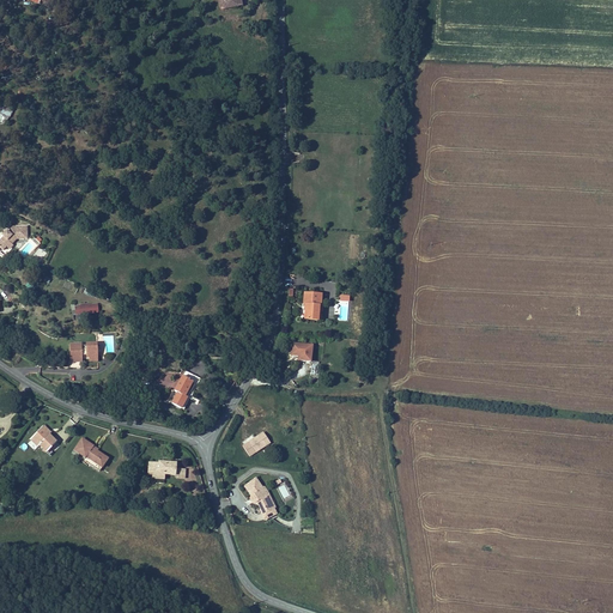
[(0,109),(0,111),(10,116),(13,109),(2,104),(0,109)]
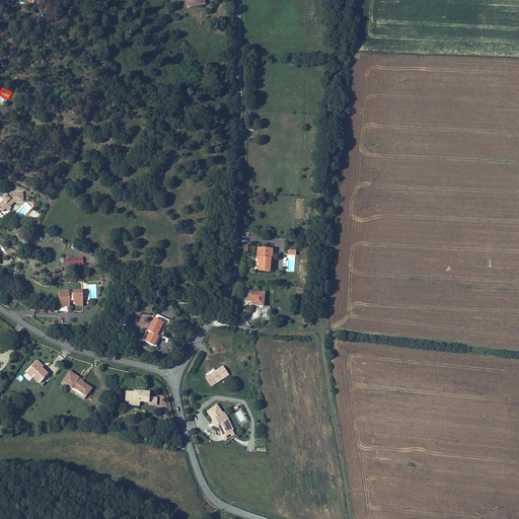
[(0,203),(0,211),(1,210),(3,211),(10,205),(11,206),(15,201),(24,201),(23,190),(11,191),(0,203)]
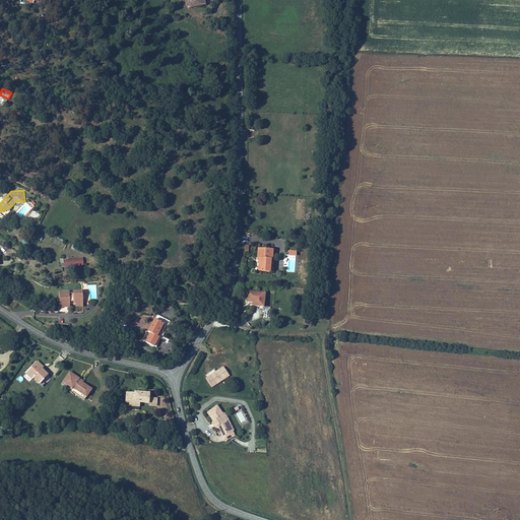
[(259,269),(270,270),(271,259),(272,259),(273,250),(259,248),(258,258),(259,258),(258,262),(259,262),(259,269)]
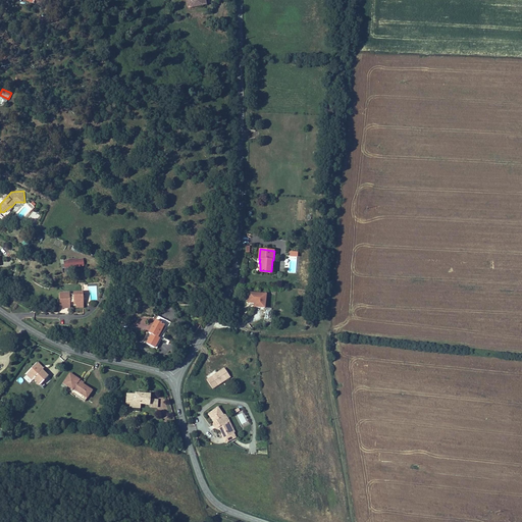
[(68,261),(69,268),(89,266),(88,258),(80,259),(79,257),(70,258),(71,260),(68,261)]
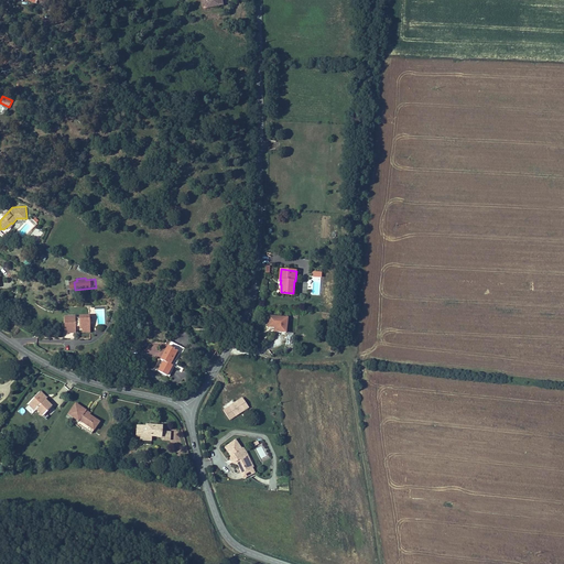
[(95,308),(95,324),(105,324),(105,308),(95,308)]
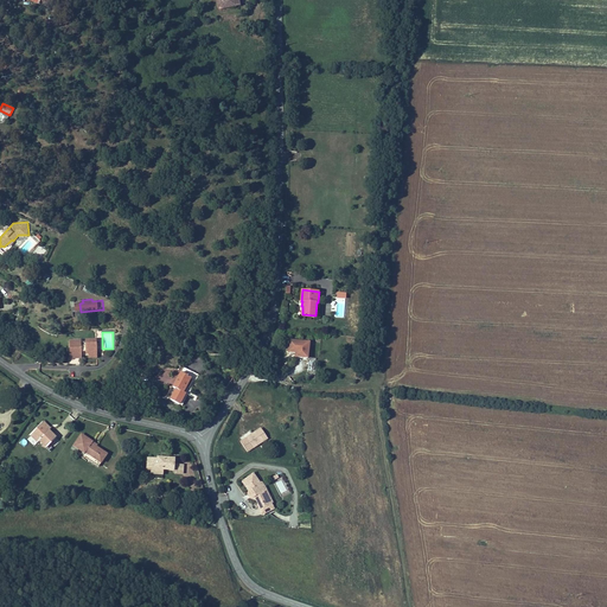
[(81,337),(69,338),(69,356),(69,360),(97,362),(97,355),(96,337),(84,337),(84,339),(81,339),(81,337)]
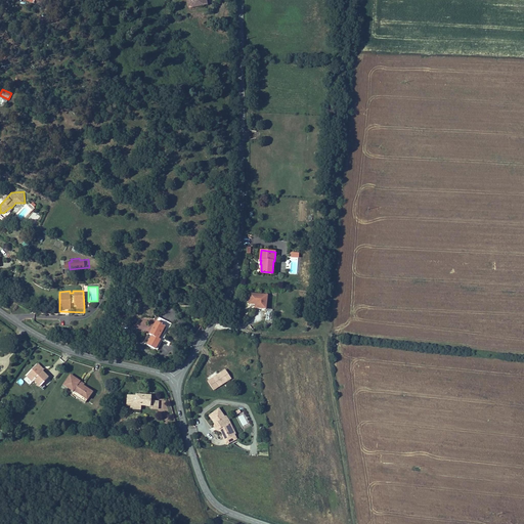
[(248,305),(265,306),(265,293),(249,292),(248,305)]
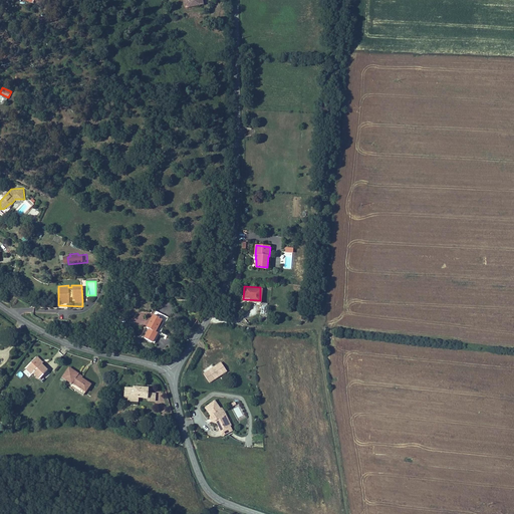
[(150,327),(144,336),(153,341),(158,331),(156,330),(162,318),(154,314),(148,326),(150,327)]
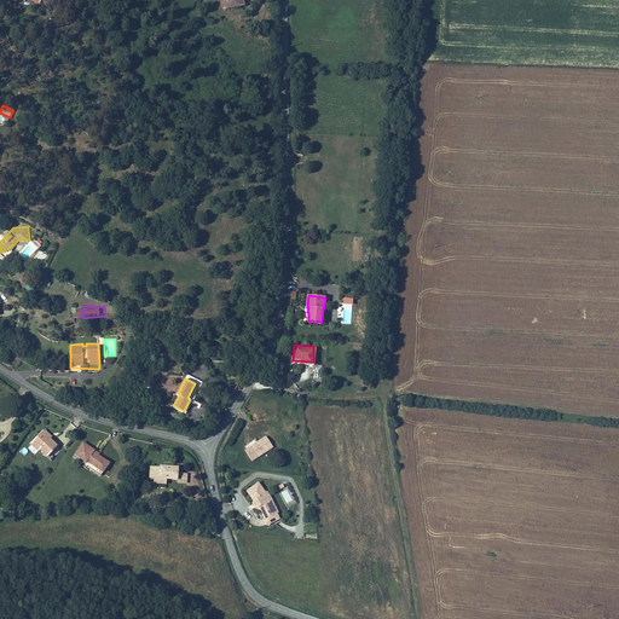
[(45,428),(42,431),(51,438),(53,435),(45,428)]
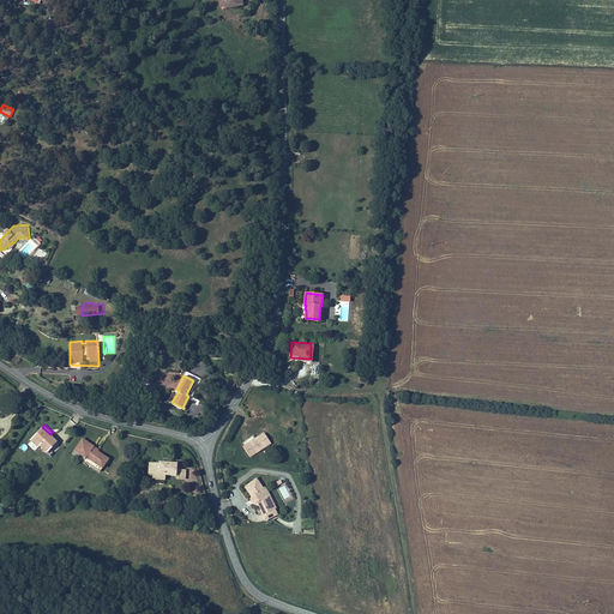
[(42,427),(34,437),(41,444),(48,450),(56,440),(50,434),(42,427)]
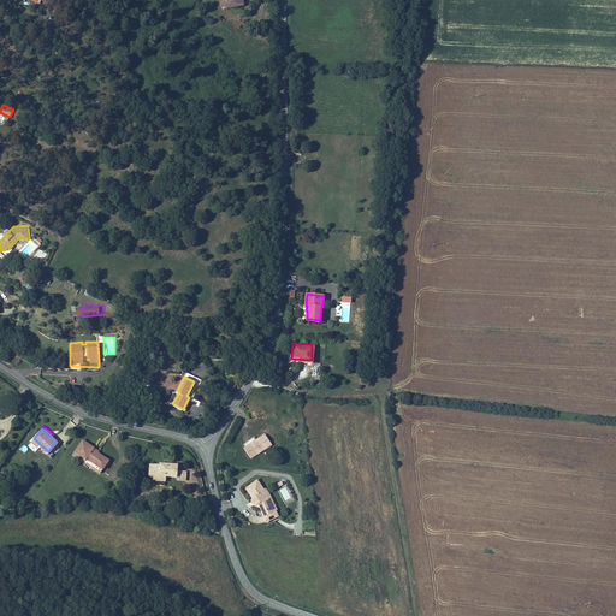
[(262,431),(242,446),(252,458),(272,442),(262,431)]
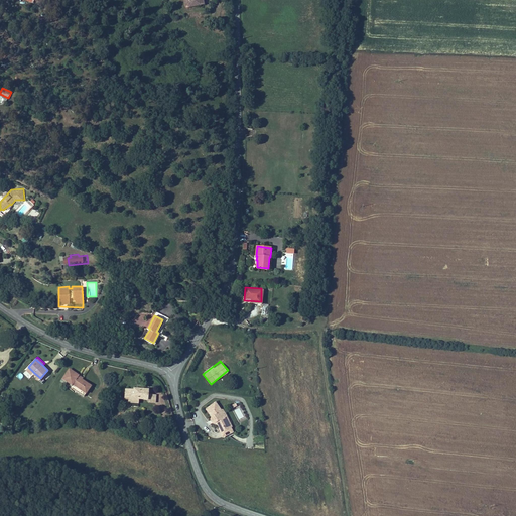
[(34,373),(28,367),(25,369),(32,375),(34,373)]
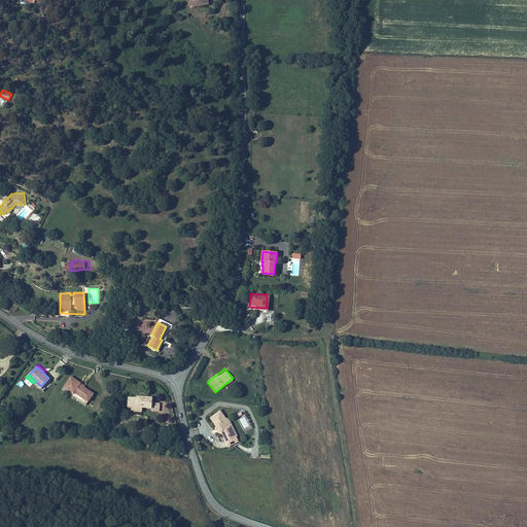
[(79,382),(70,376),(62,387),(72,393),(73,392),(88,401),(92,394),(78,385),(79,382)]
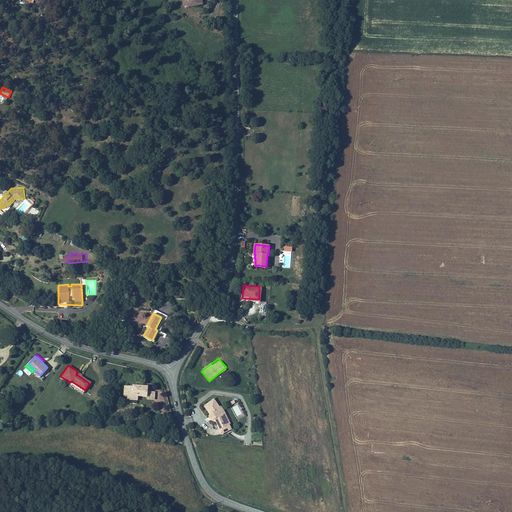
[(71,381),(70,382),(69,384),(82,394),(85,390),(71,381)]
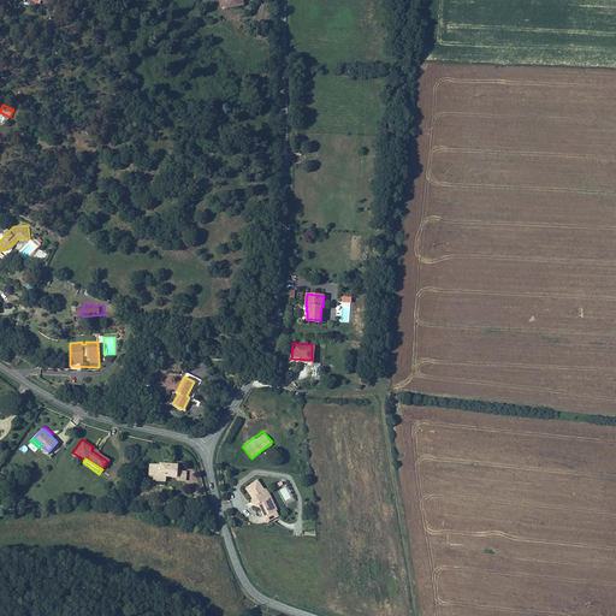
[(157,467),(149,467),(149,473),(153,473),(153,477),(159,477),(159,483),(165,483),(166,477),(176,477),(176,479),(184,479),(184,469),(176,469),(176,466),(157,465),(157,467)]
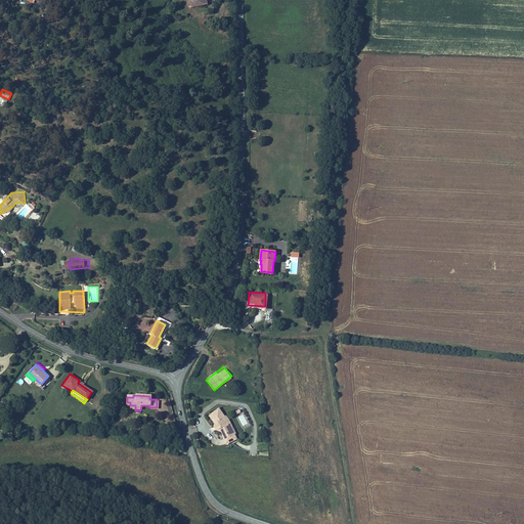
[(227,420),(217,408),(209,417),(215,423),(214,425),(217,429),(222,431),(228,442),(236,437),(227,420)]
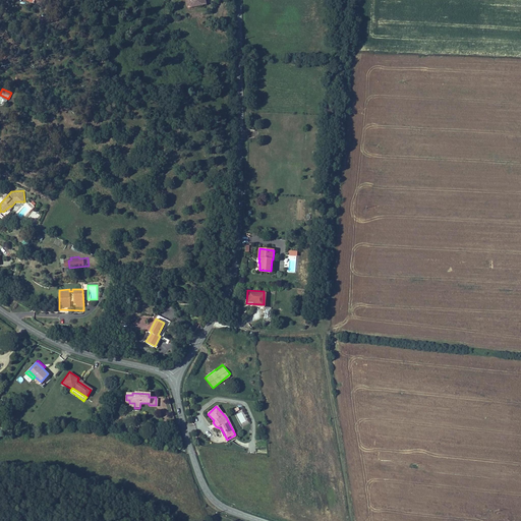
[(239,406),(233,409),(241,427),(247,424),(239,406)]
